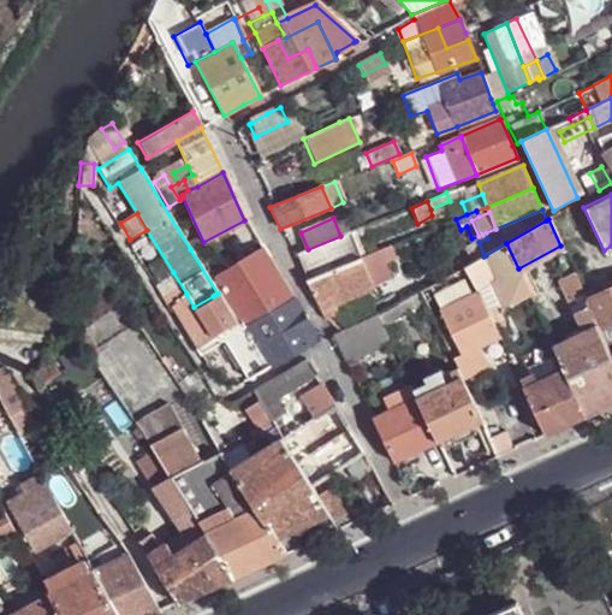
[(302,253),(313,278),(360,259),(349,232),(340,236),(308,249),(302,253)]
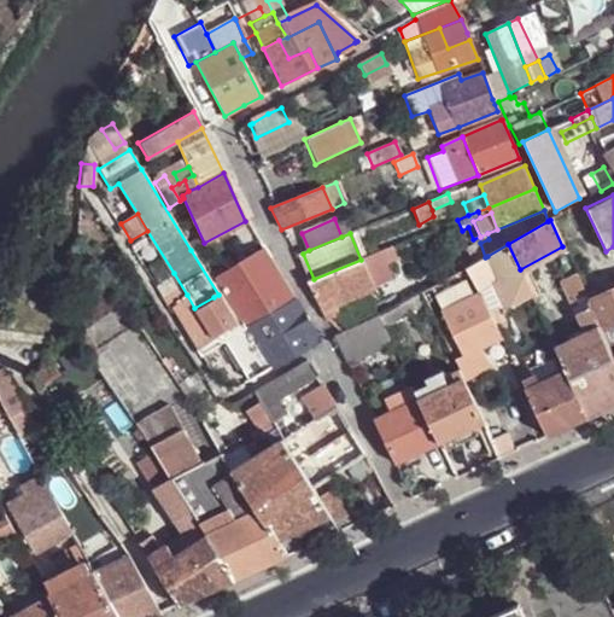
[(480,237),(473,239),(461,245),(469,267),(485,257),(480,243),(489,239),(487,233),(480,237)]
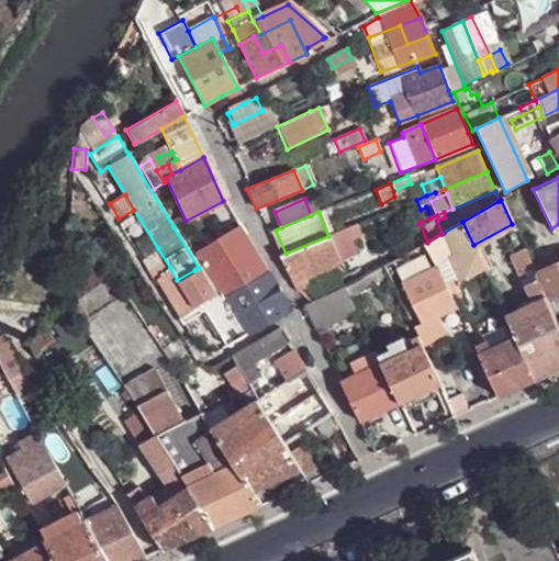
[(427,243),(423,244),(428,255),(435,268),(447,262),(456,280),(483,268),(473,245),(462,222),(444,233),(442,234),(427,243)]
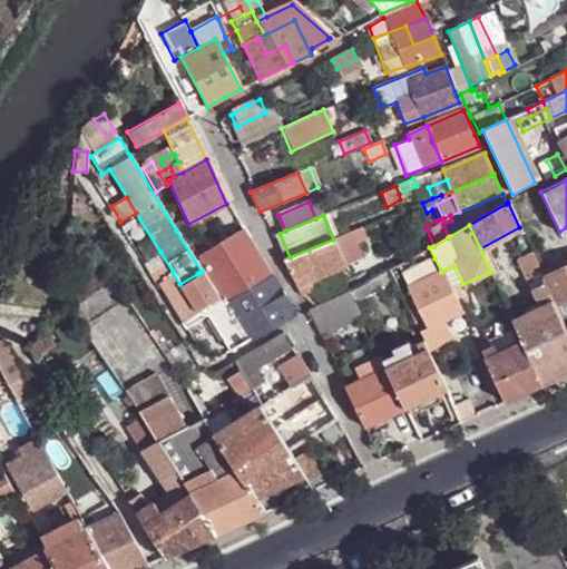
[(350,233),(354,246),(365,242),(360,228),(350,233)]
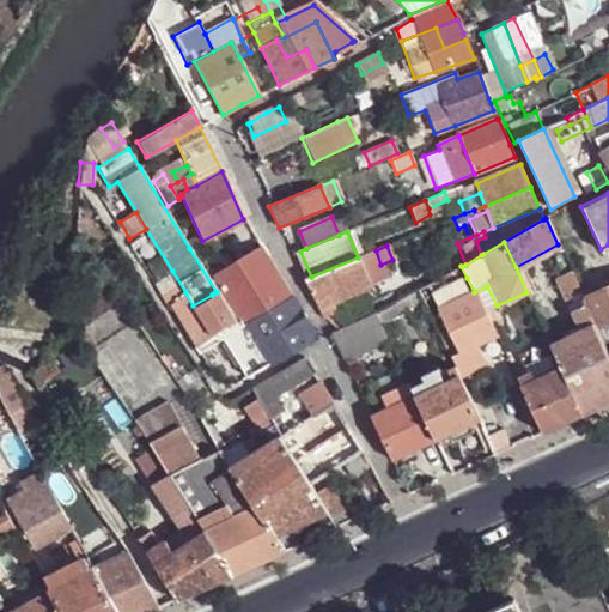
[(241,320),(243,325),(244,325),(290,297),(260,247),(213,276),(241,320)]
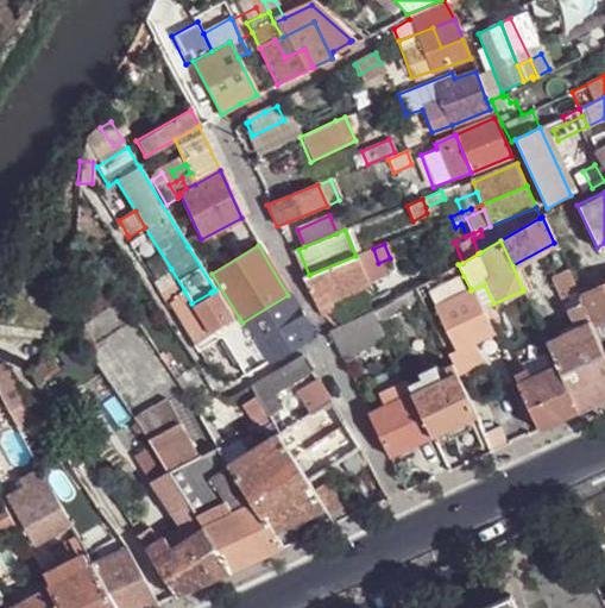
[(373,249),(355,256),(369,284),(384,277),(378,263),(373,249)]
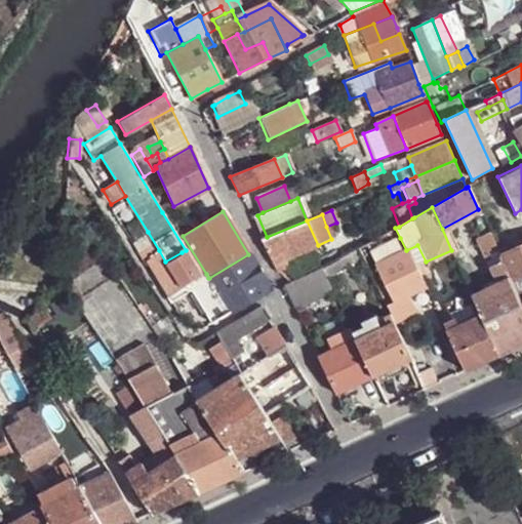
[(261,240),(272,264),(278,260),(318,245),(307,220),(267,237),(261,240)]
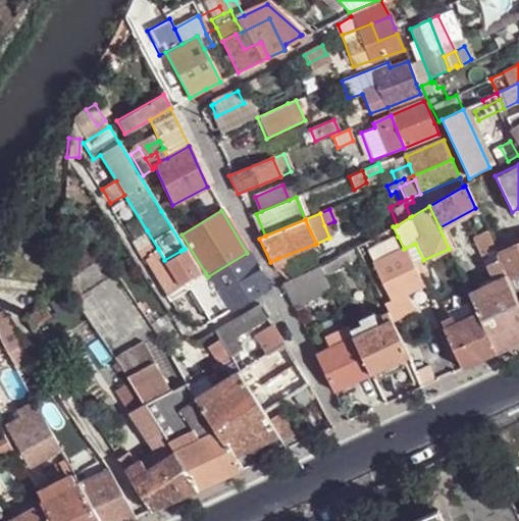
[(147,230),(131,241),(142,258),(145,256),(158,249),(147,230)]
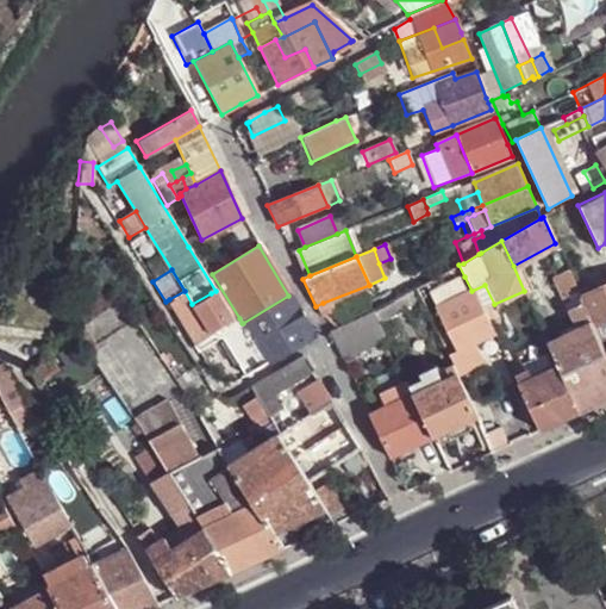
[(576,289),(568,272),(554,279),(561,294),(576,289)]
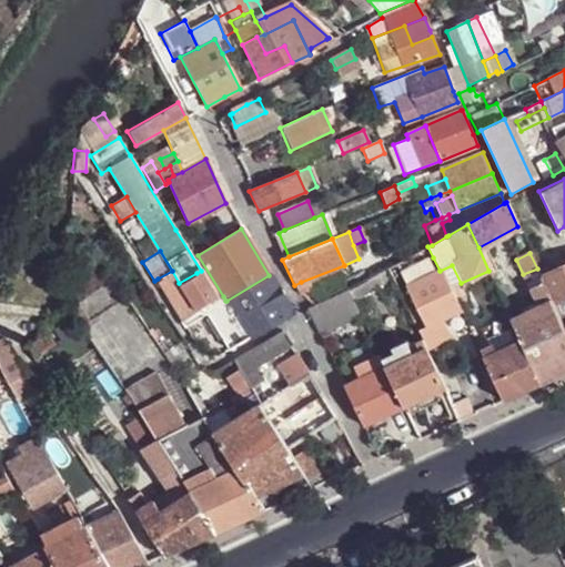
[(551,301),(564,332),(564,266),(541,277),(551,301)]
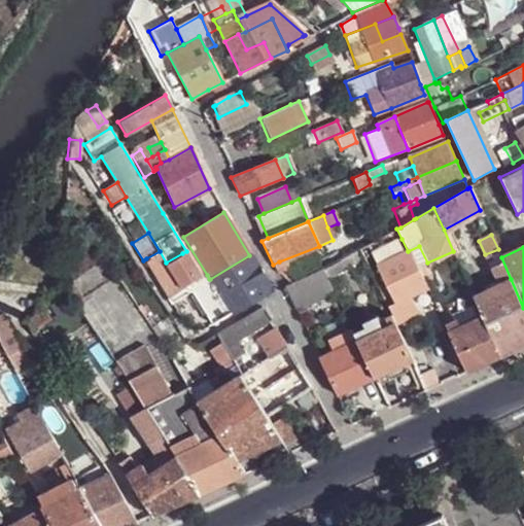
[(326,277),(327,281),(363,263),(361,256),(357,249),(322,270),(326,277)]
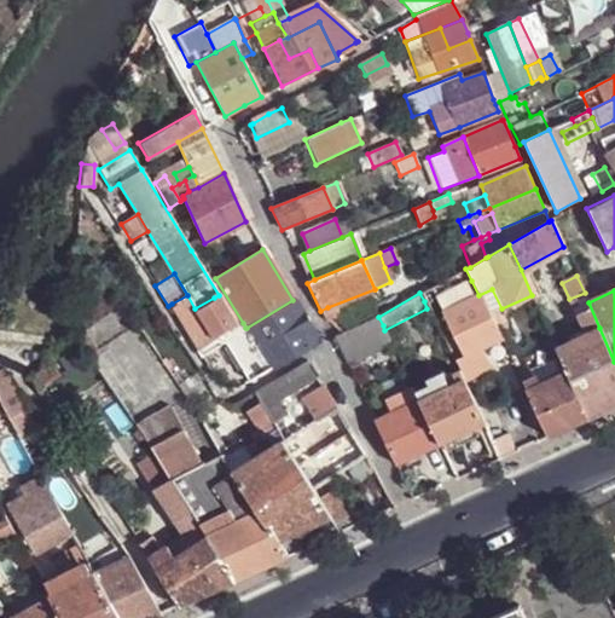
[(569,299),(586,333),(599,328),(589,302),(585,293),(569,299)]
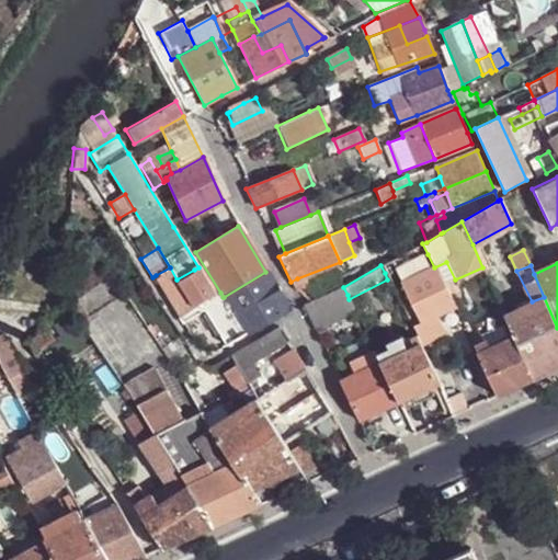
[(175,317),(180,323),(203,311),(198,304),(193,307),(177,280),(170,267),(156,275),(180,315),(175,317)]
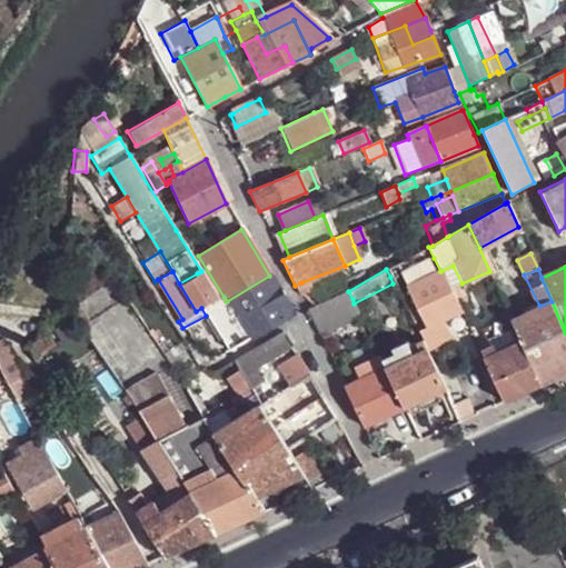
[(406,288),(425,327),(418,331),(428,350),(450,339),(440,321),(460,311),(440,271),(406,288)]
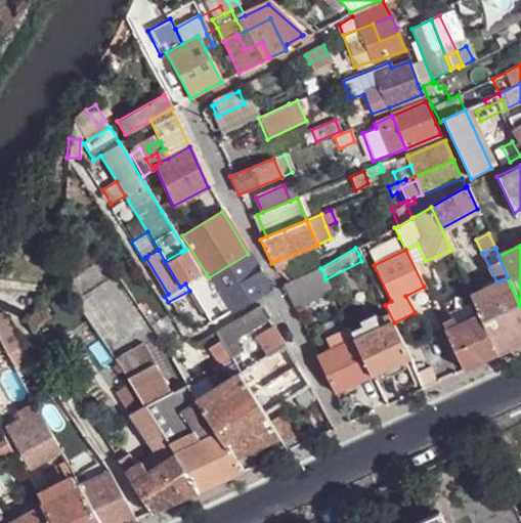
[(165,261),(180,287),(185,284),(196,277),(181,252),(165,261)]
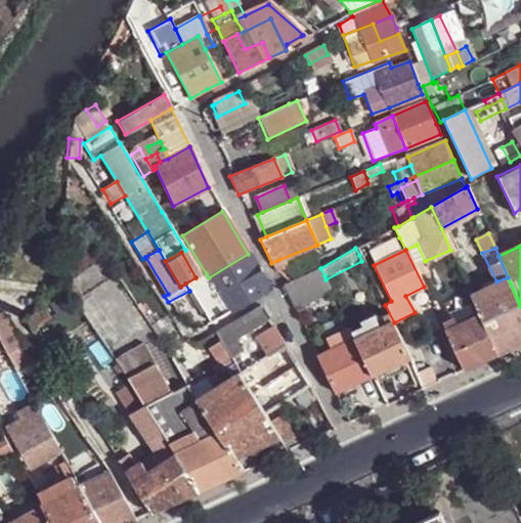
[(209,277),(229,310),(253,298),(267,289),(248,254),(209,277)]
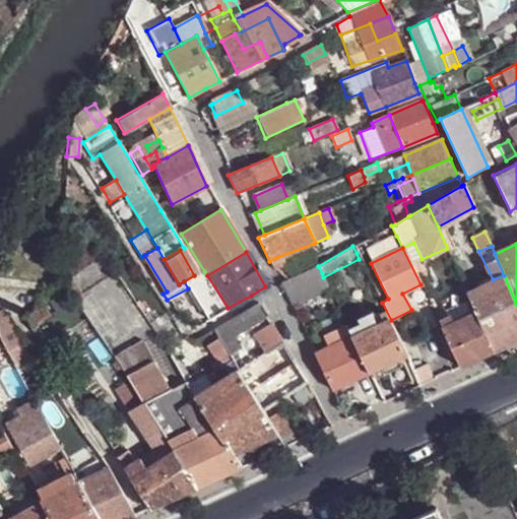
[(273,270),(279,267),(275,258),(269,261),(273,270)]
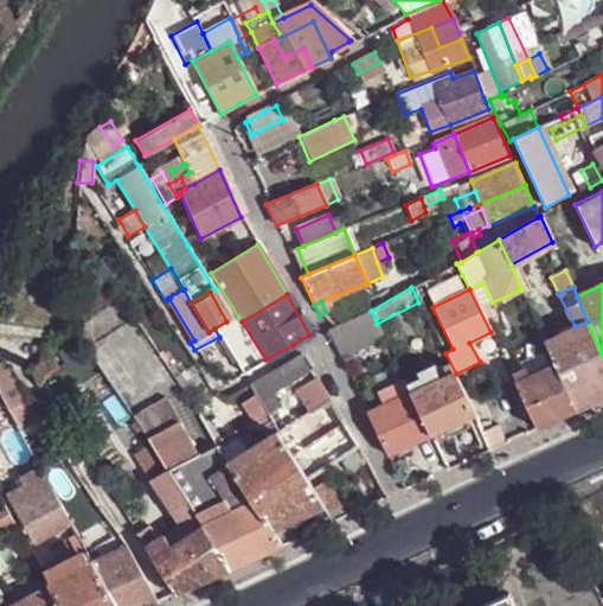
[(376,319),(371,311),(326,331),(331,340),(332,340),(376,319)]
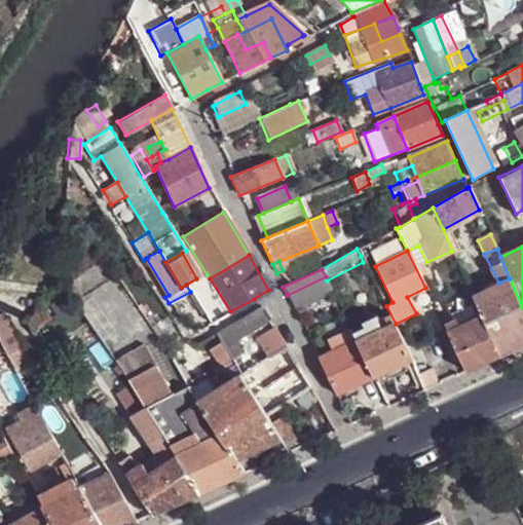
[(190,292),(211,324),(230,311),(210,278),(209,278),(207,274),(203,276),(202,275),(200,275),(196,278),(186,285),(190,292)]
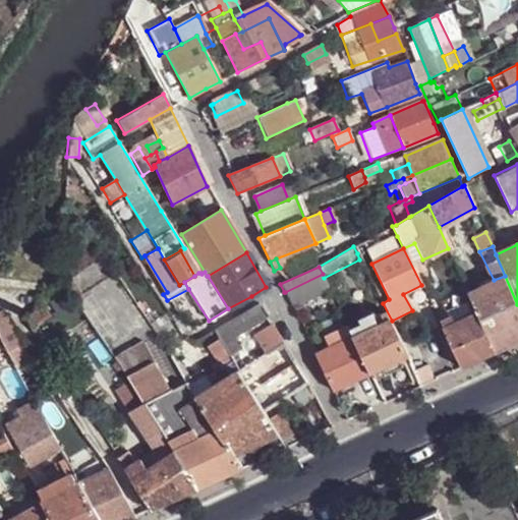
[(324,278),(323,274),(285,292),(292,307),(330,289),(324,278)]
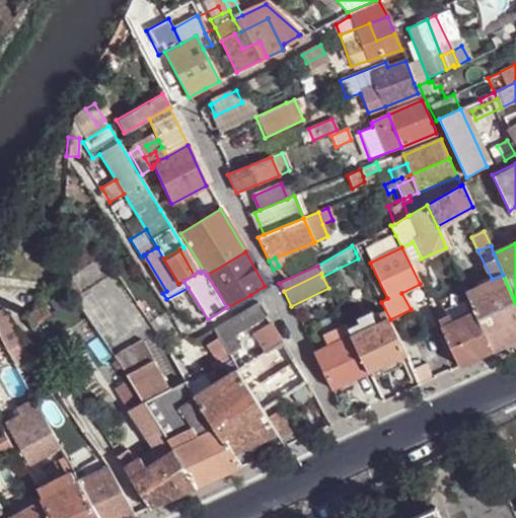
[(474,311),(493,350),(515,339),(515,303),(503,275),(492,279),(466,291),(474,311)]
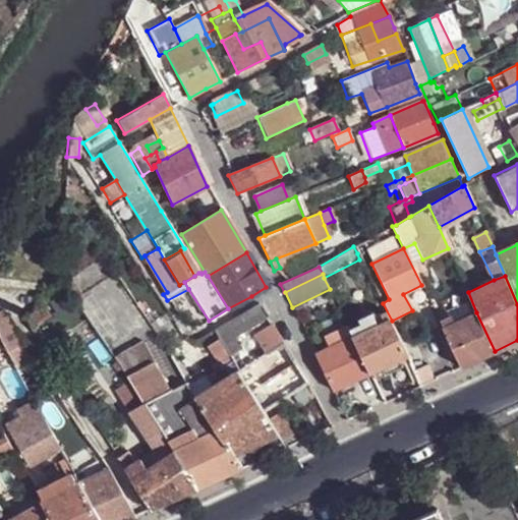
[(126,290),(144,316),(150,311),(132,286),(126,290)]
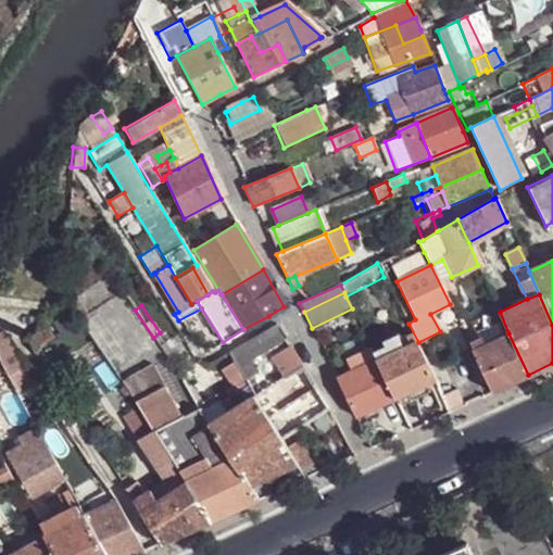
[(284,339),(275,324),(226,353),(233,363),(243,380),(255,373),(247,360),(284,339)]
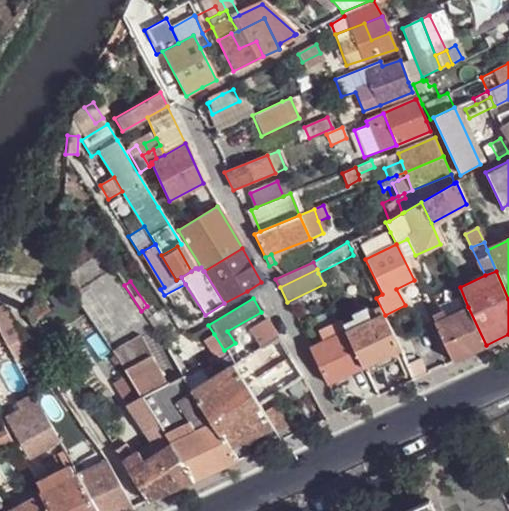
[(50,311),(40,299),(25,314),(32,324),(50,311)]
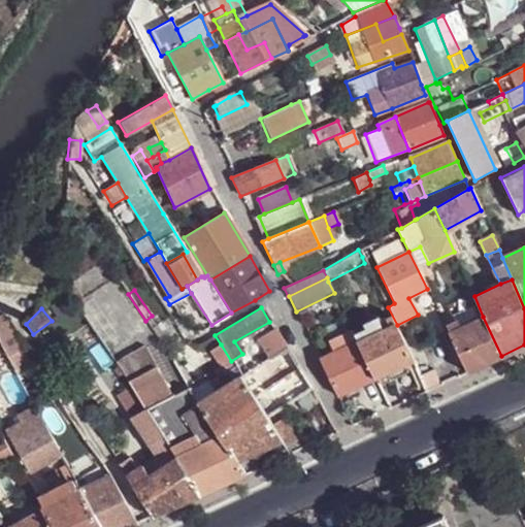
[(0,342),(14,335),(9,327),(1,316),(0,316),(0,342)]
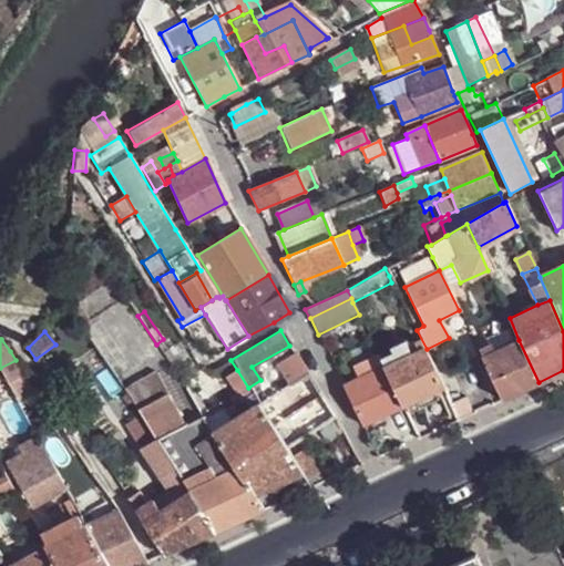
[(383,366),(402,407),(443,388),(431,362),(423,366),(416,351),(413,343),(407,345),(404,340),(390,347),(392,352),(380,358),(383,366)]
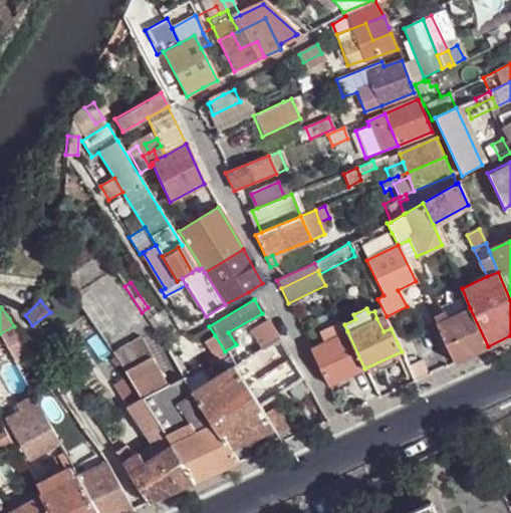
[(455,361),(488,346),(470,308),(447,320),(438,324),(455,361)]
